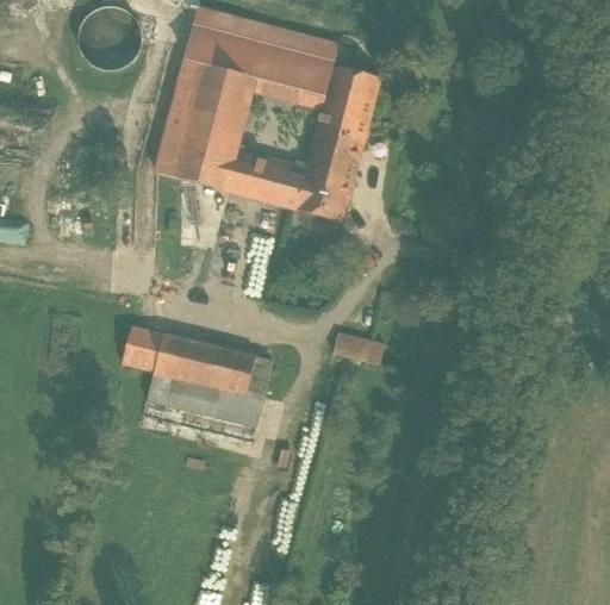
[(93,10),(80,26),(80,48),(94,64),(116,68),(135,56),(142,36),(134,16),(114,5),(93,10)]
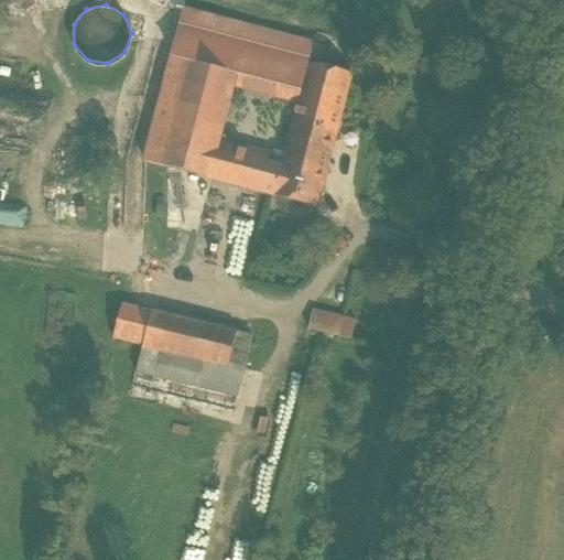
[(313,40),(185,7),(172,54),(234,70),(230,82),(299,99),(310,58),(307,58),(313,40)]
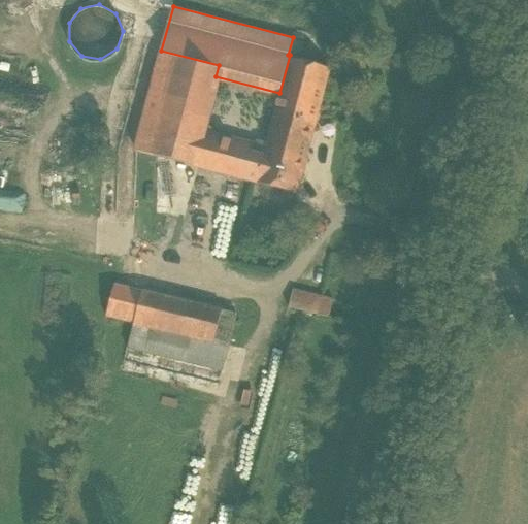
[(219,65),(161,51),(135,148),(193,163),(201,131),(216,76),(219,65)]
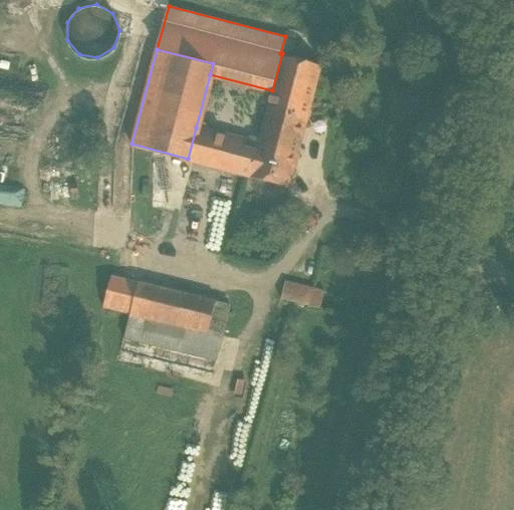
[(320,64),(282,53),(272,90),(261,133),(257,132),(256,136),(260,138),(260,137),(283,143),(291,112),(306,117),(320,64)]
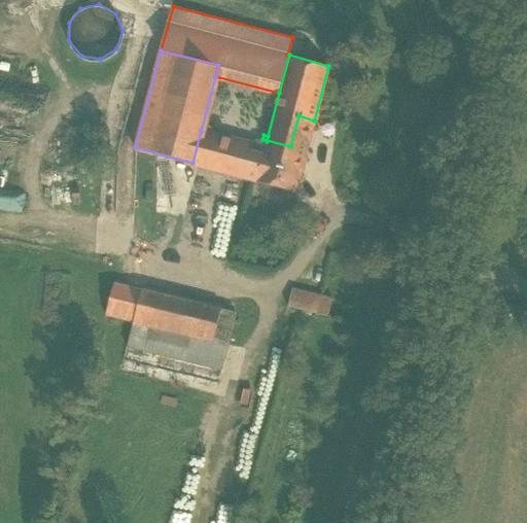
[(290,146),(267,140),(267,141),(264,153),(256,179),(256,180),(295,190),(314,120),(299,115),(290,146)]
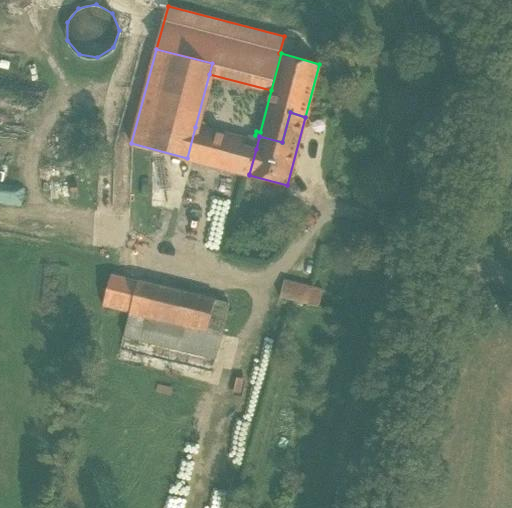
[(246,141),(195,127),(187,158),(249,174),(256,149),(244,146),(246,141)]
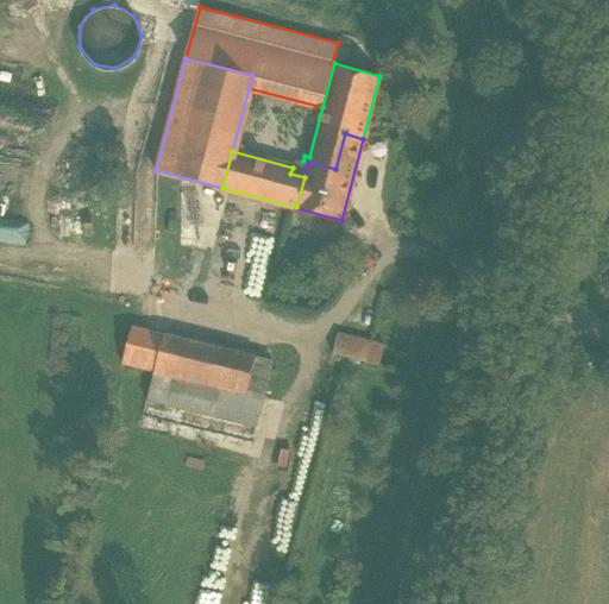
[(7,187),(7,174),(0,172),(0,196),(19,197),(19,187),(7,187)]
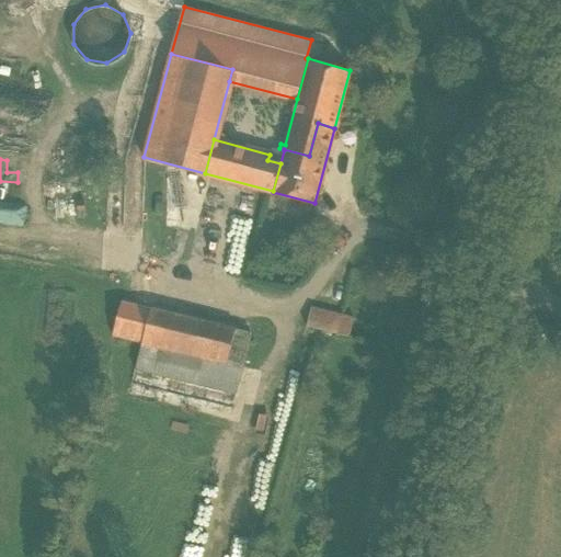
[(149,306),(122,298),(112,333),(141,340),(149,306)]
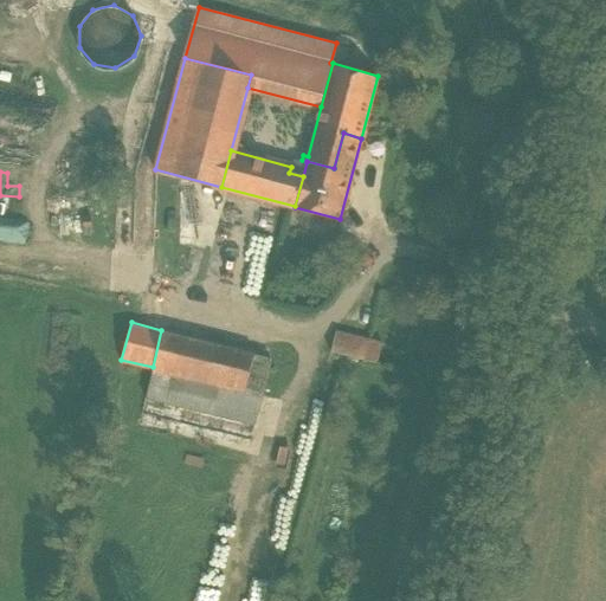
[(255,353),(161,330),(153,367),(154,368),(244,391),(255,353)]
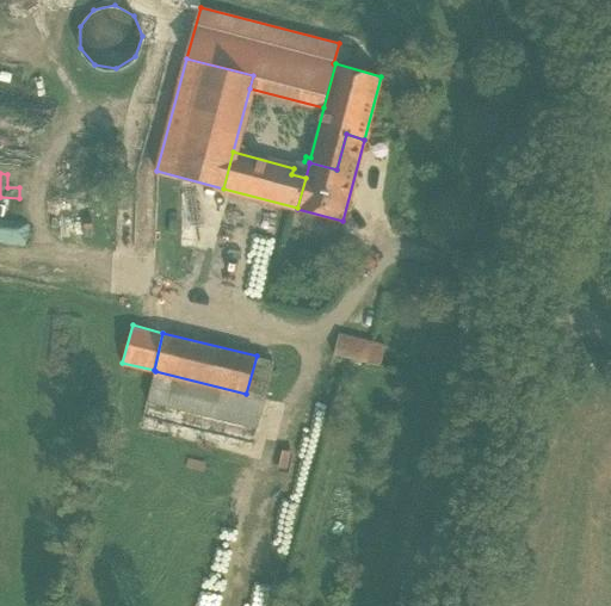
[(383,344),(338,333),(333,353),(378,364),(383,344)]
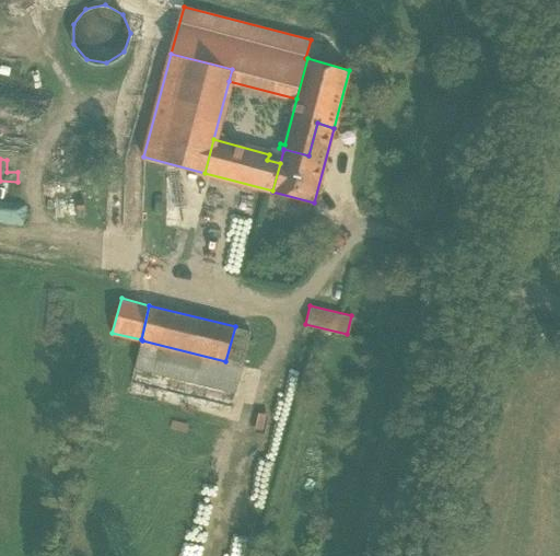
[(225,361),(142,340),(136,370),(234,393),(251,329),(235,326),(225,361)]
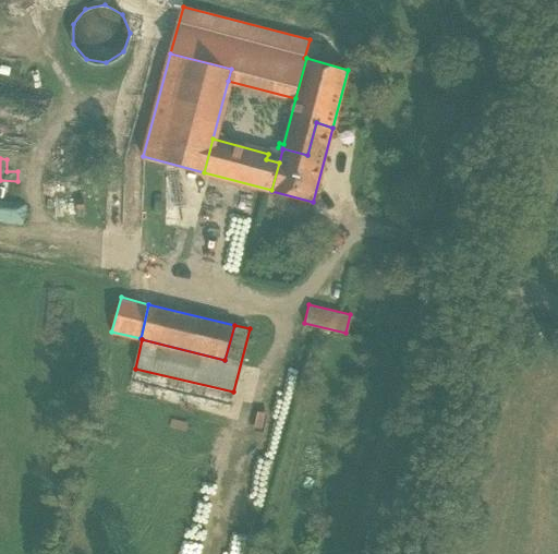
All buildings are outlined.
